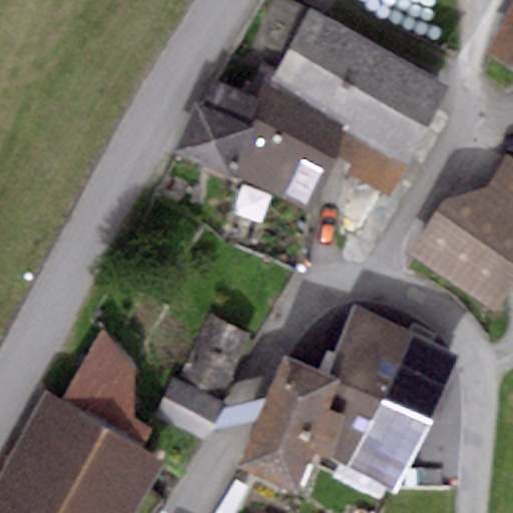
[(449,85),(289,0),(280,0),(242,70),(267,84),(350,128),(337,153),(352,161),(345,175),(389,198),(449,85)]
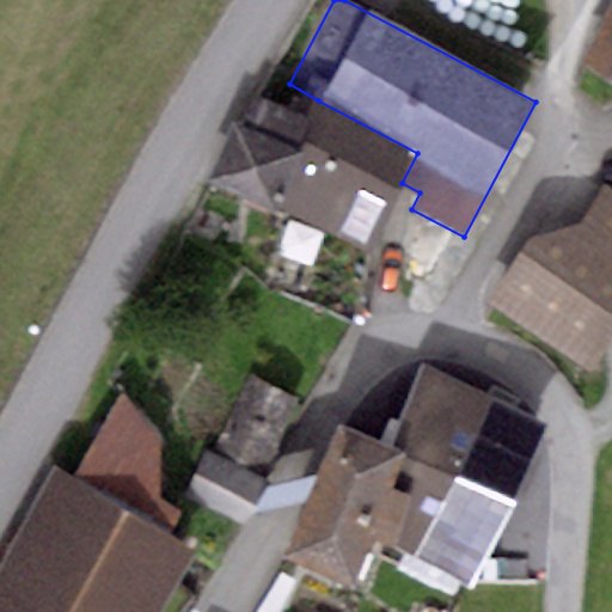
[(611,6),(581,63),(611,80),(611,6)]
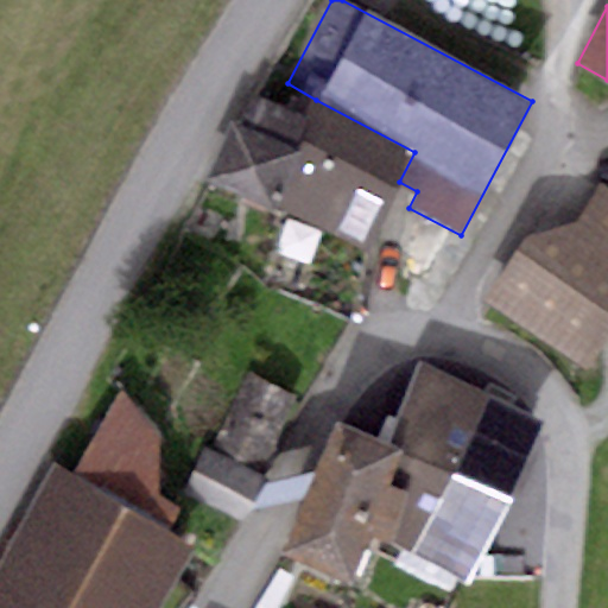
[(236,125),(230,122),(206,183),(362,253),(399,182),(415,152),(316,100),(306,120),(255,96),(236,125)]
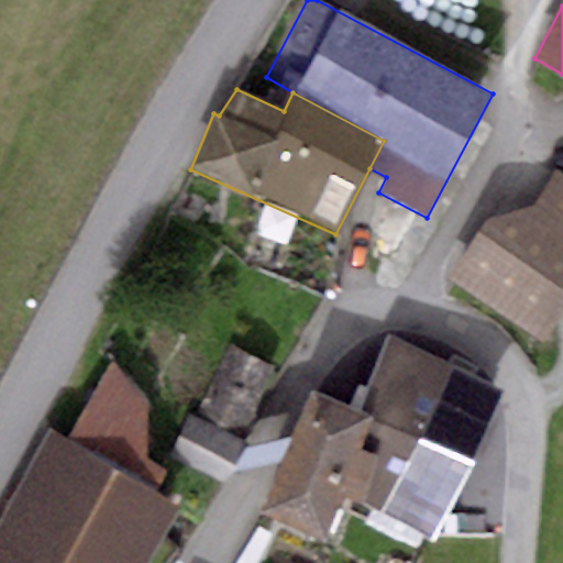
[(562,178),(553,173),(533,205),(486,220),(454,276),(547,341),(562,315),(562,178)]
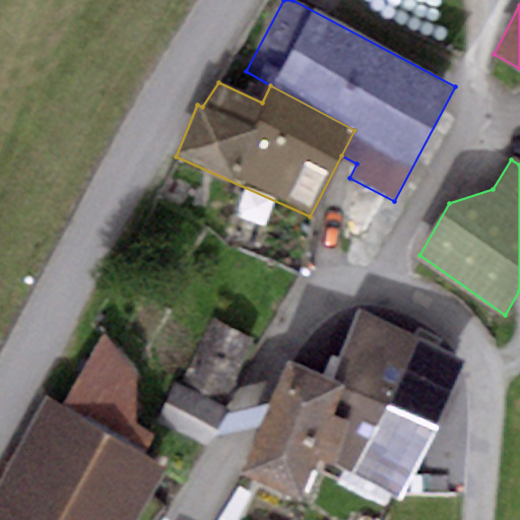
[(328,379),(341,384),(313,454),(398,499),(463,361),(359,313),(328,379)]
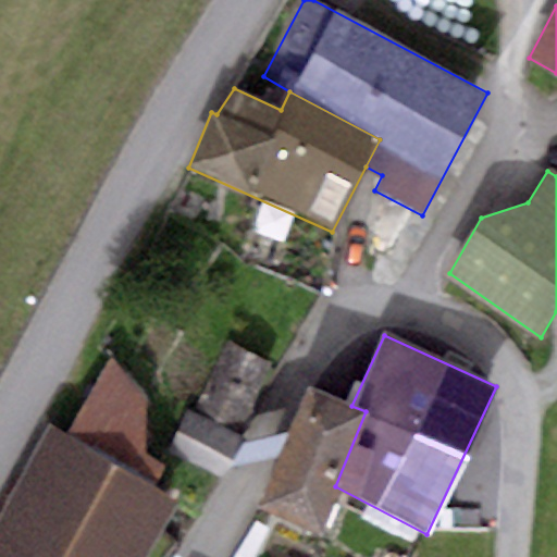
[(275,367),(229,344),(193,415),(236,436),(275,367)]
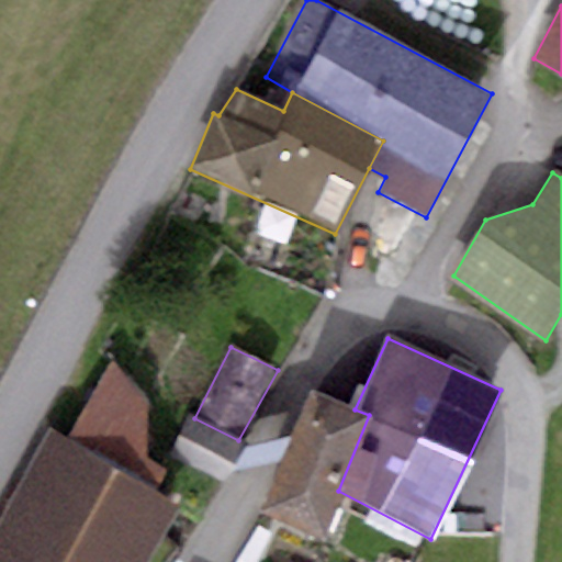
[(147,403),(111,363),(65,438),(47,430),(0,529),(0,561),(143,561),(178,508),(156,493),(167,470),(146,458),(147,403)]
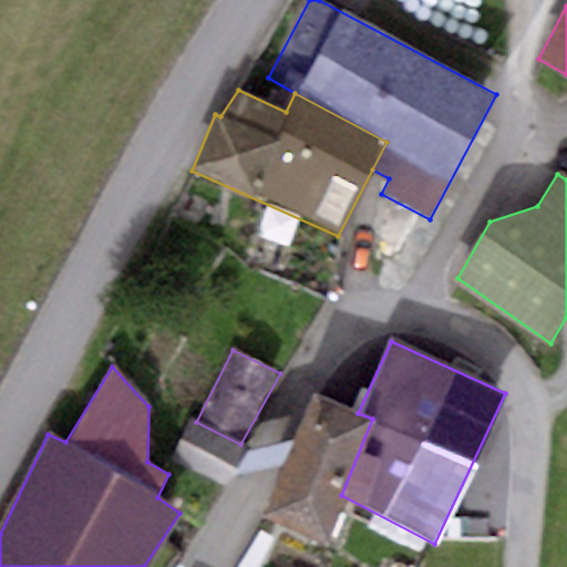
[(316,392),(266,517),(322,544),(341,495),(372,419),(358,413),(316,392)]
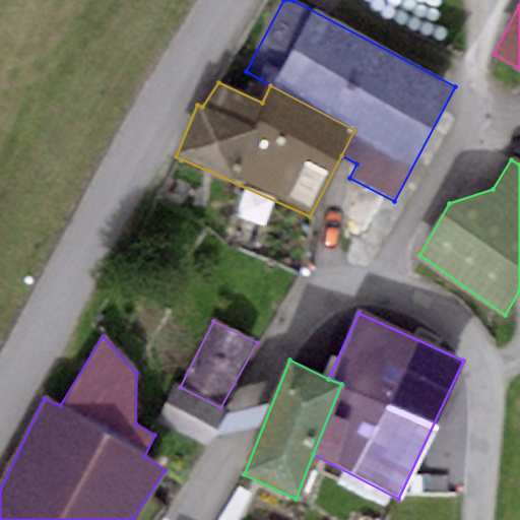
[(175,384),(155,423),(206,448),(225,410),(220,407),(180,387),(175,384)]
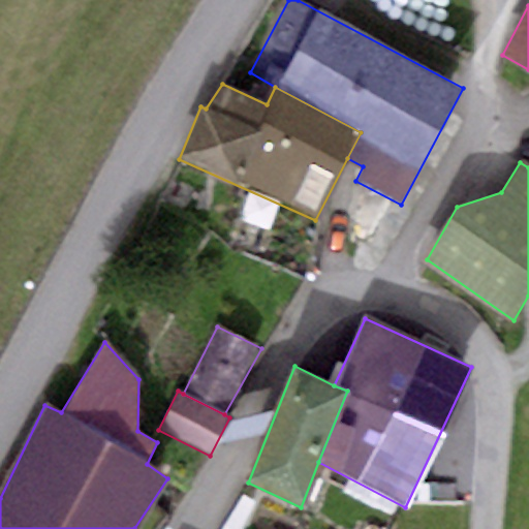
All buildings are outlined.
